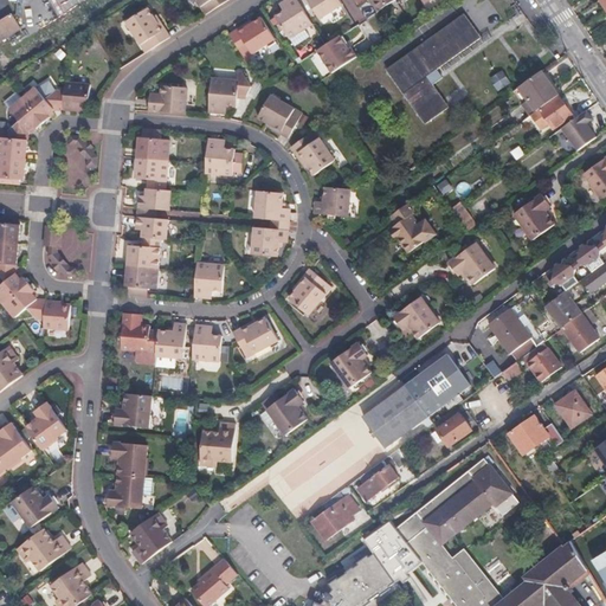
[(197,0),(207,14),(229,0),(197,0)]
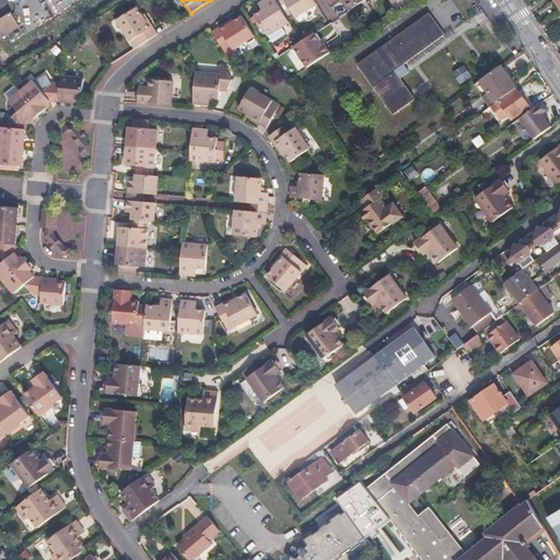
[(289,22),(275,0),(266,0),(263,2),(267,9),(263,11),(255,16),(268,36),(289,22)]
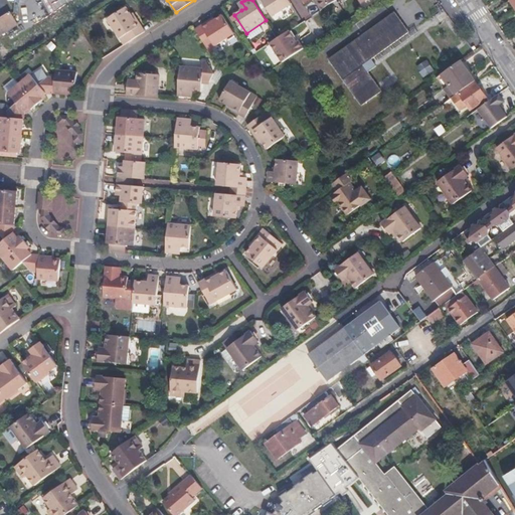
[(261,0),(273,17),(292,4),(289,0),(261,0)]
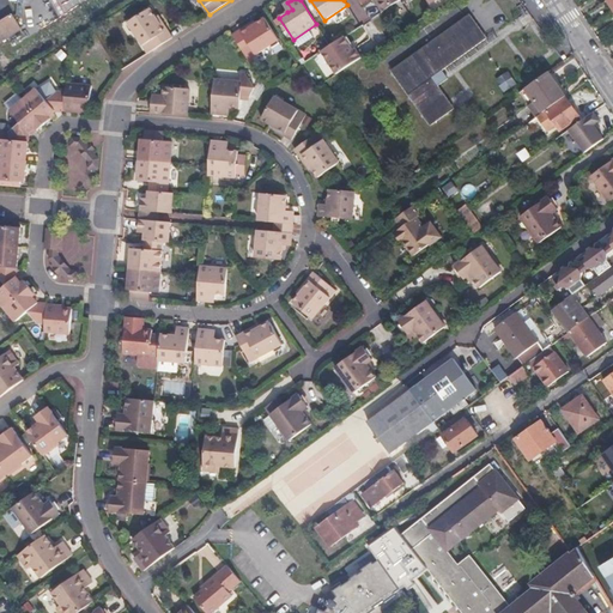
[(377,0),(384,11),(400,0),(377,0)]
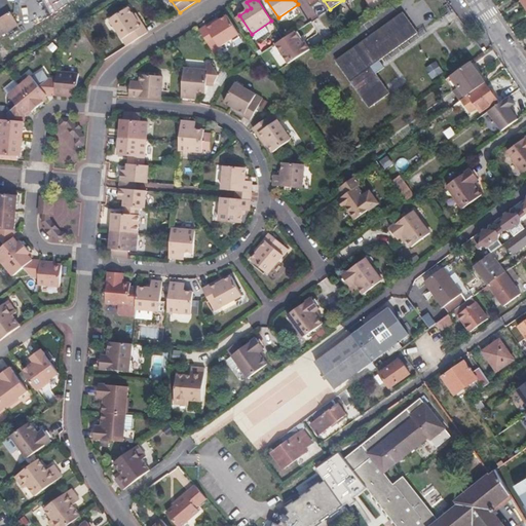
[(308,1),(302,3),(308,19),(314,16),(308,1)]
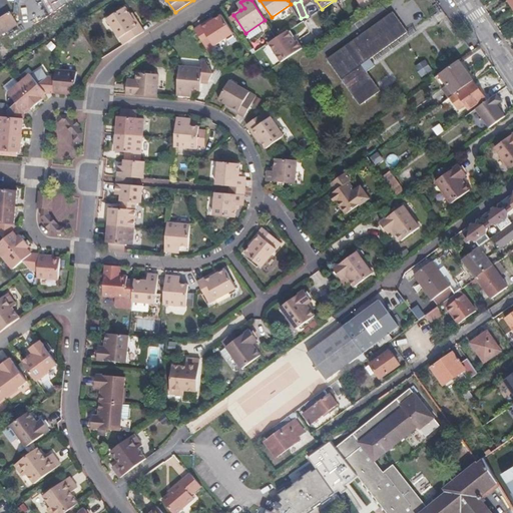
[(130,14),(125,7),(107,19),(124,45),(144,32),(136,19),(134,20),(130,14)]
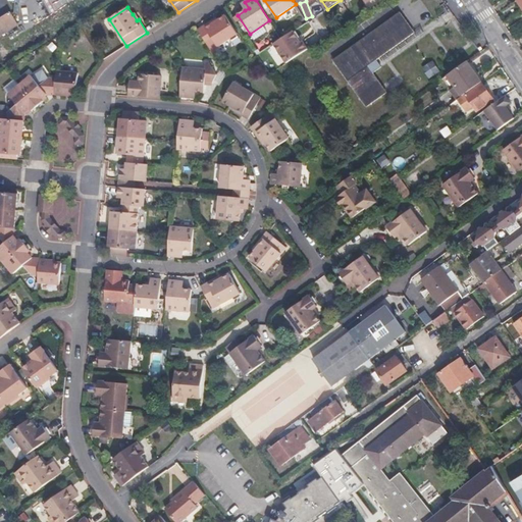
[(0,37),(18,25),(10,12),(0,17),(0,37)]
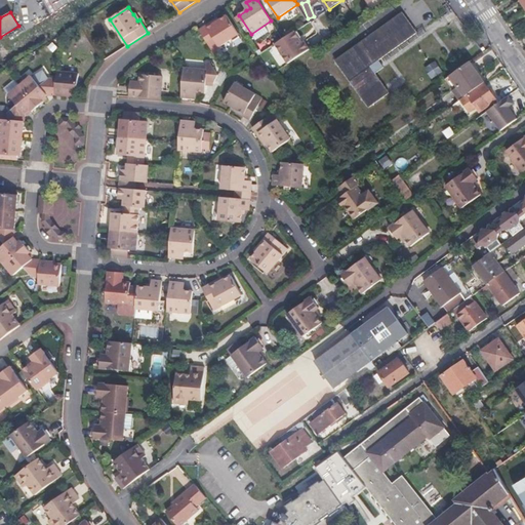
[(415,33),(402,14),(336,62),(369,106),(388,93),(368,67),(415,33)]
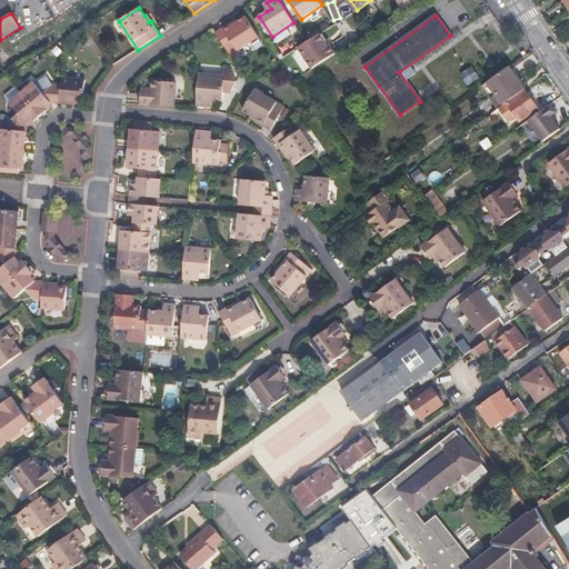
[(233,53),(259,37),(246,17),(238,21),(231,26),(230,23),(216,32),(230,56),(233,53)]
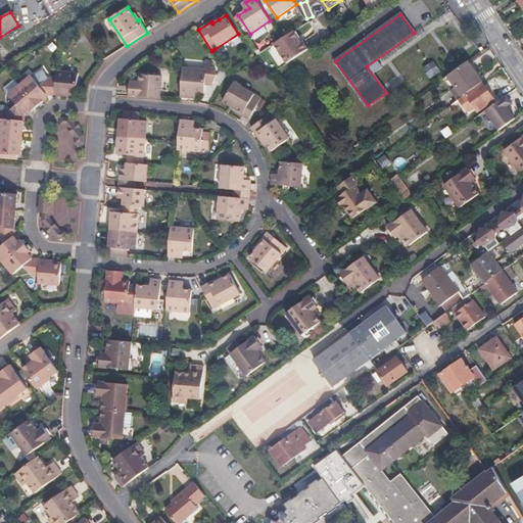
[(318,17),(299,29),(307,43),(327,33),(318,17)]
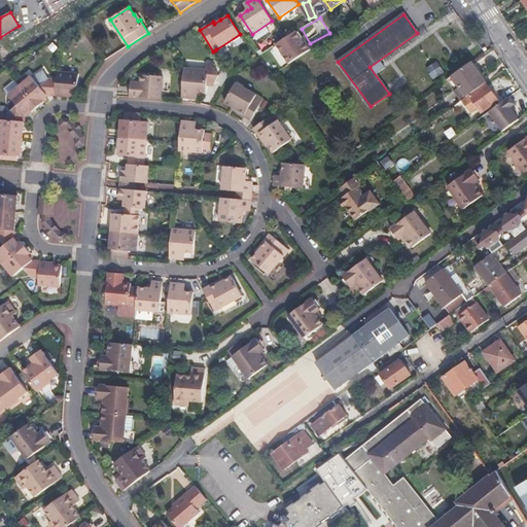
[(290,64),(312,49),(299,30),(278,44),(290,64)]
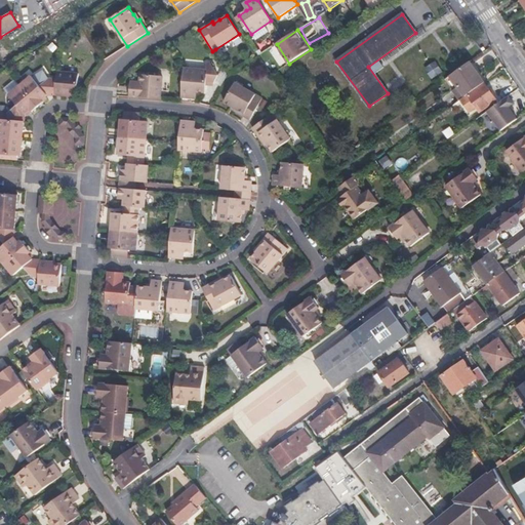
[(443,72),(436,62),(425,69),(432,79),(443,72)]
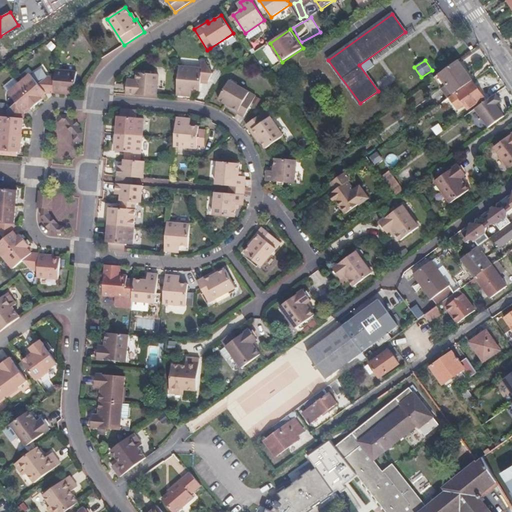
[(449,98),(473,81),(458,60),(439,74),(447,85),(441,88),(449,98)]
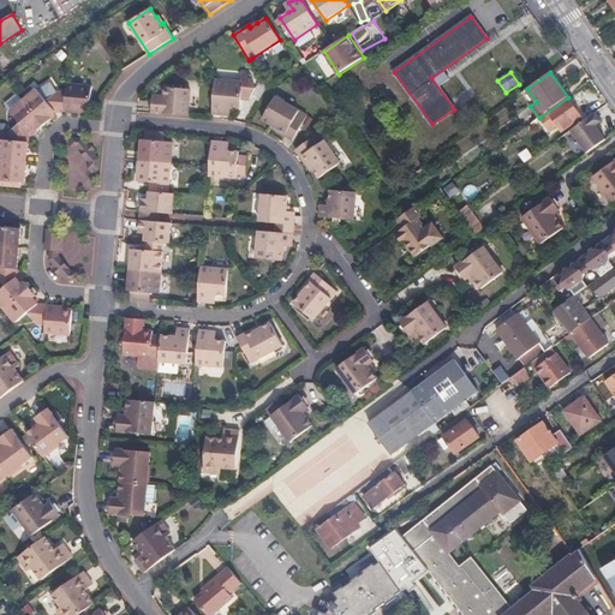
[(215,81),(213,114),(225,115),(226,107),(231,108),(242,108),(242,96),(251,97),(256,89),(248,75),(243,75),(242,83),(215,81)]
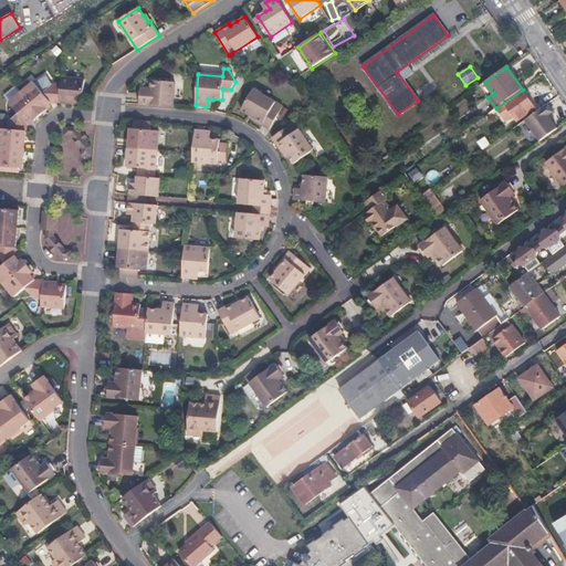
[(61,85),(60,103),(69,104),(69,102),(83,103),(85,80),(62,77),(61,85)]
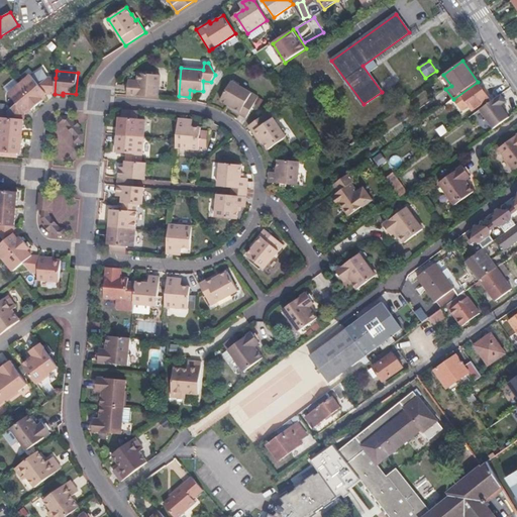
[(129,85),(128,95),(159,98),(161,75),(139,74),(138,81),(138,85),(129,85)]
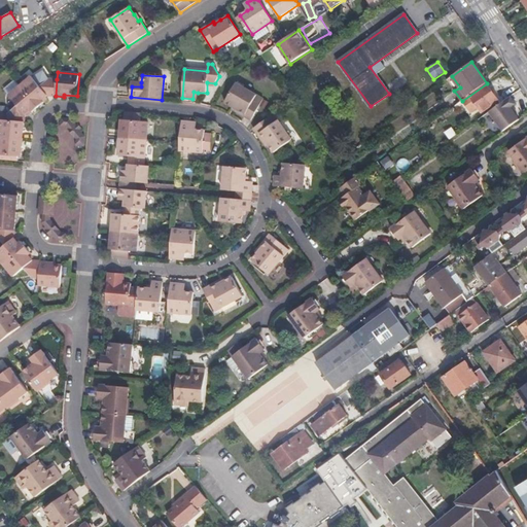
[(31,76),(20,85),(38,107),(44,102),(42,100),(47,96),(56,96),(57,79),(49,79),(40,86),(31,76)]
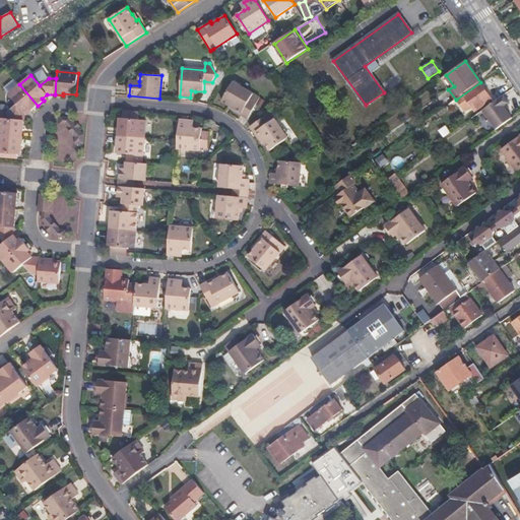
[(260,98),(233,82),(222,101),(230,106),(236,109),(235,111),(248,119),(260,98)]
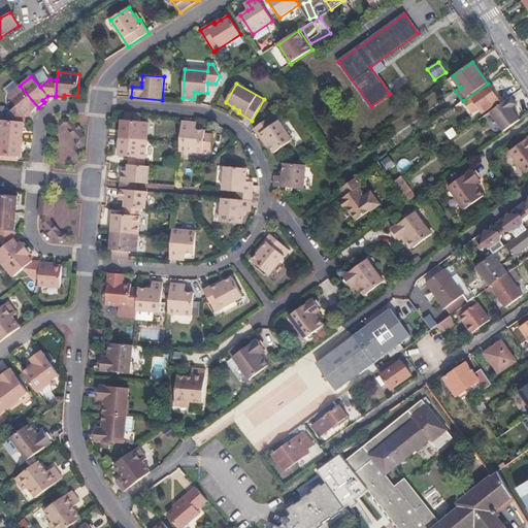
[(483,113),(500,101),(488,84),(463,101),(472,113),(480,108),(483,113)]
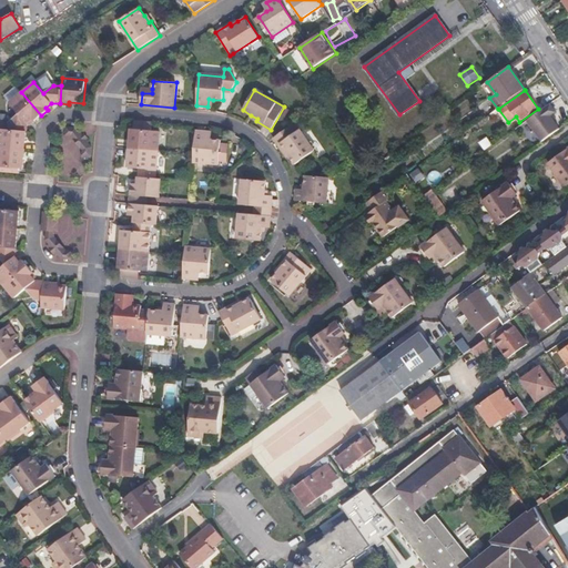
[(21,92),(10,102),(19,113),(9,121),(8,130),(27,131),(27,123),(32,119),(34,121),(41,115),(21,92)]
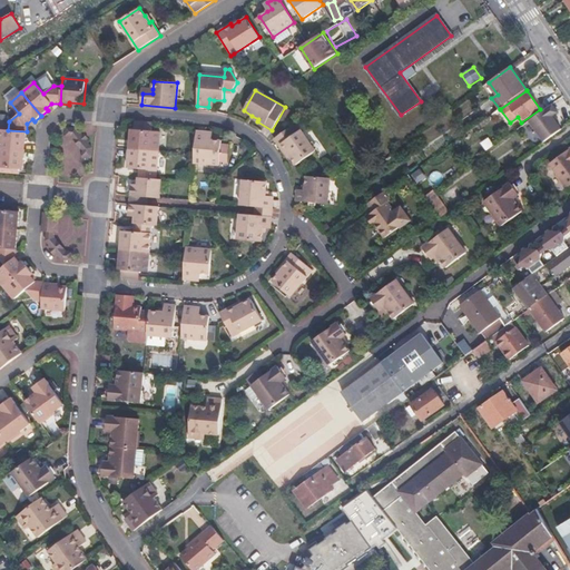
[(544,141),(562,129),(552,117),(558,112),(552,105),(530,121),(544,141)]
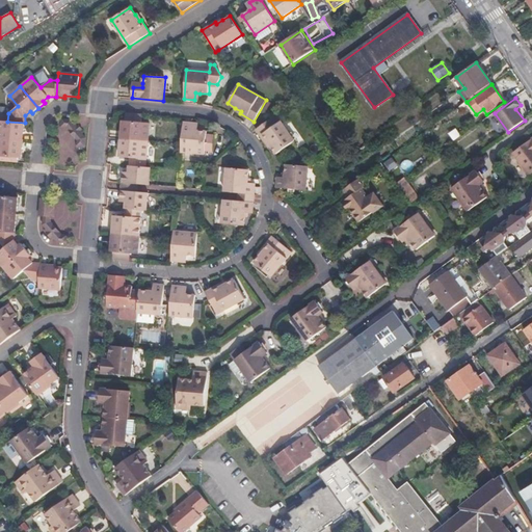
[(121,139),(149,141),(150,123),(141,123),(142,114),(127,113),(126,121),(123,121),(121,139)]
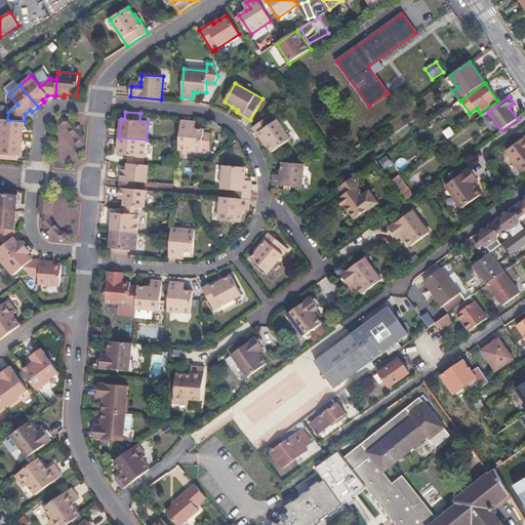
[(273,152),(291,139),(273,114),(252,128),(261,140),(264,139),(268,145),(273,152)]
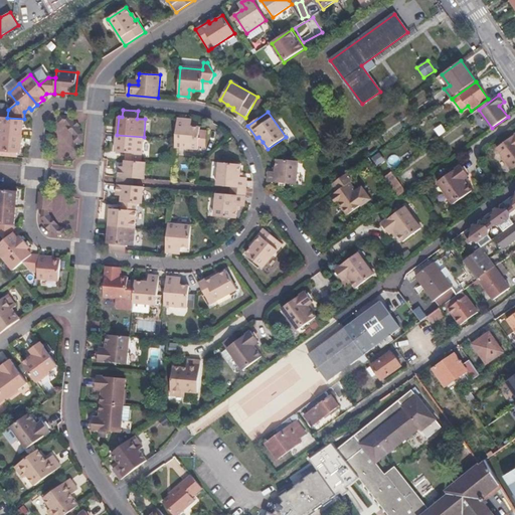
[(7,118),(0,117),(0,134),(22,136),(24,119),(7,118)]
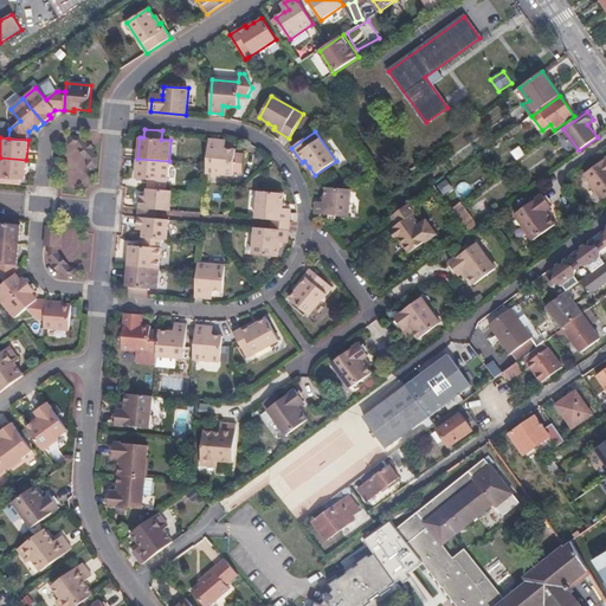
[(221,140),(208,139),(206,173),(233,175),(233,169),(236,154),(236,149),(225,149),(220,148),(221,140)]
